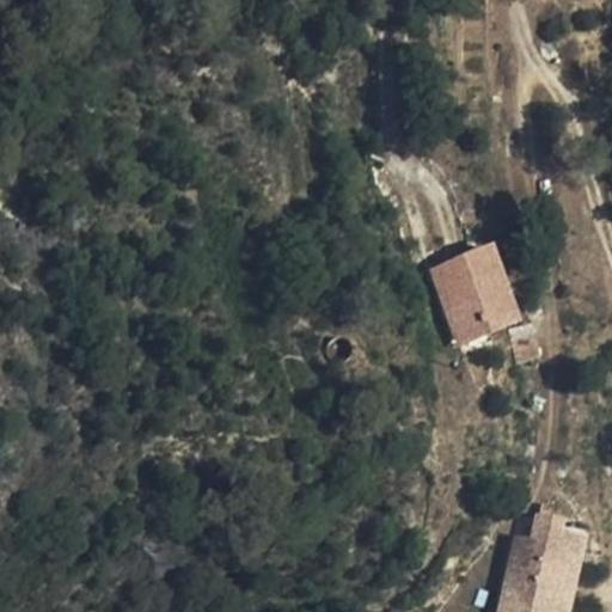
[(514,301),(518,300),(499,239),(490,243),(497,245),(514,301)]
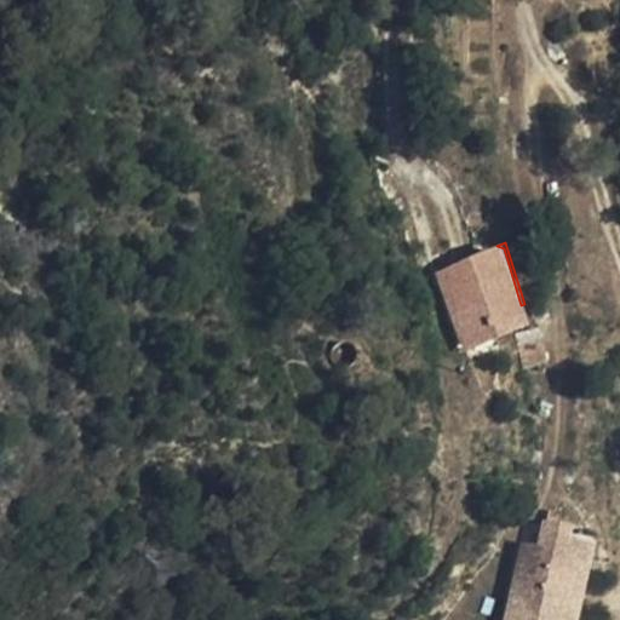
[(512,308),(521,305),(504,248),(497,246),(484,250),(493,252),(512,308)]
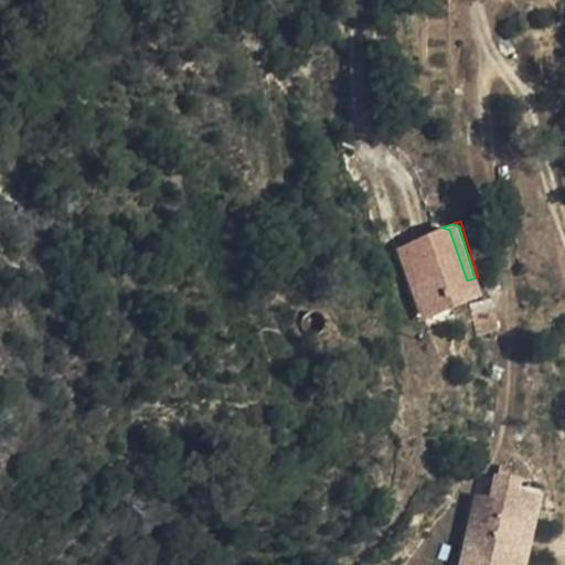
[(437,308),(472,297),(467,280),(449,230),(441,227),(413,237),(437,308)]
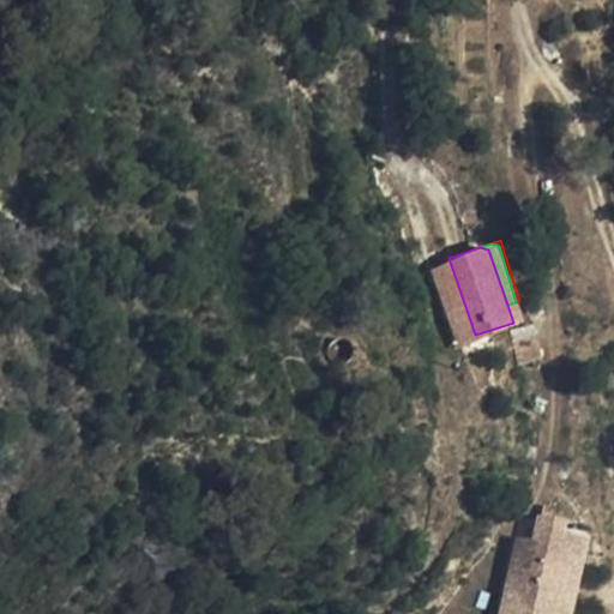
[(516,302),(521,320),(525,318),(519,301),(516,302)]
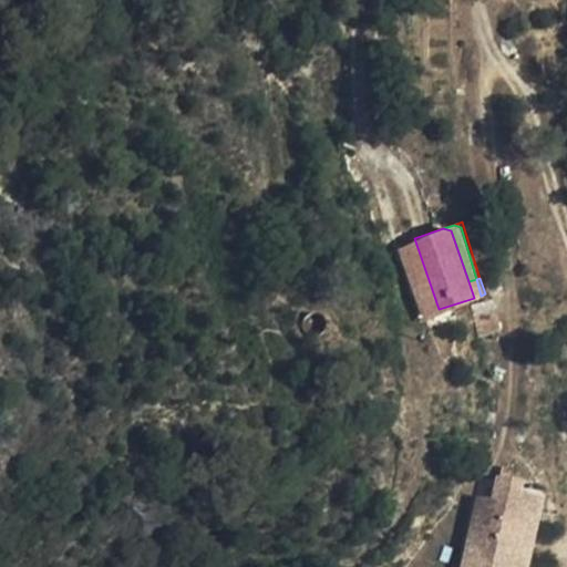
[(474,298),(481,296),(476,279),(468,281),(474,298)]
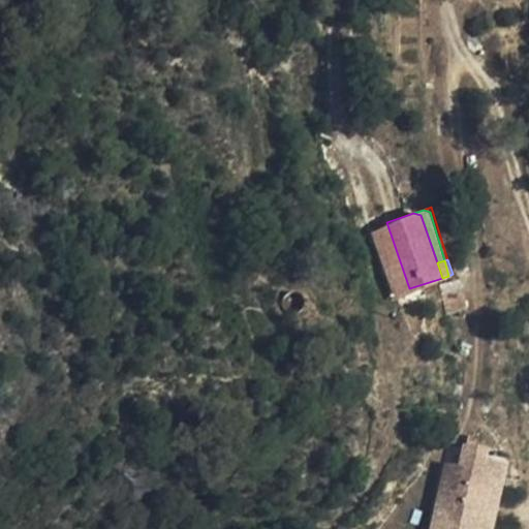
[(496,528),(504,476),(484,473),(487,455),(470,452),(466,470),(452,468),(443,528),(496,528)]
